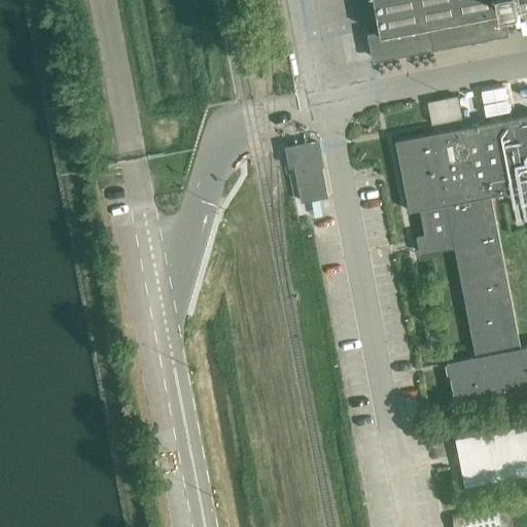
[(526,0),(374,0),(381,33),(370,35),(375,60),(432,48),(428,26),(526,6),(526,0)]
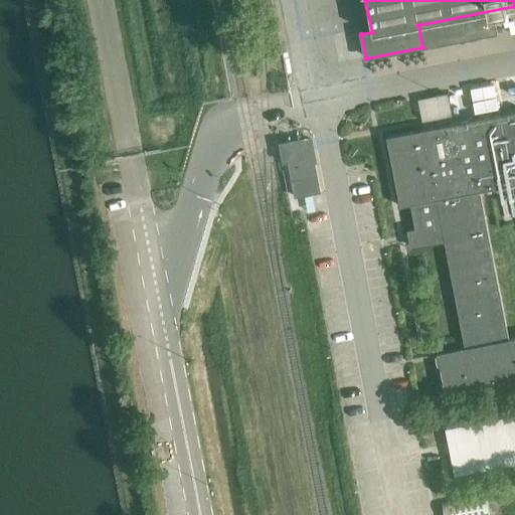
[(448,94),(417,100),(422,122),(453,116),(448,94)]
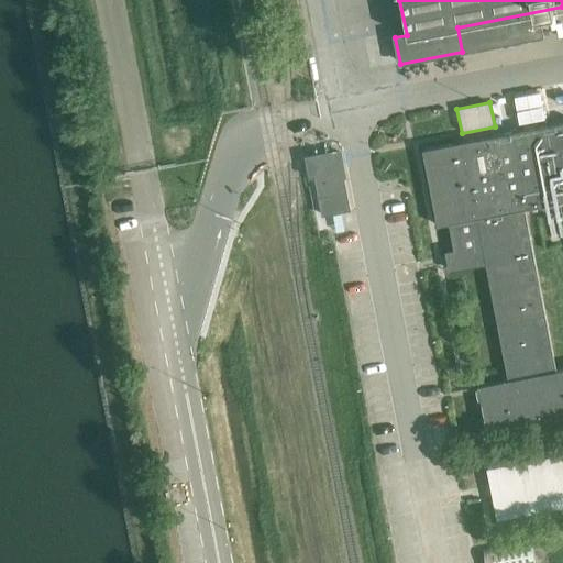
[(562,201),(562,122),(427,148),(441,225),(450,223),(455,252),(445,253),(449,269),(487,263),(509,381),(477,386),(486,433),(562,418),(562,370),(554,372),(523,209),(562,201)]
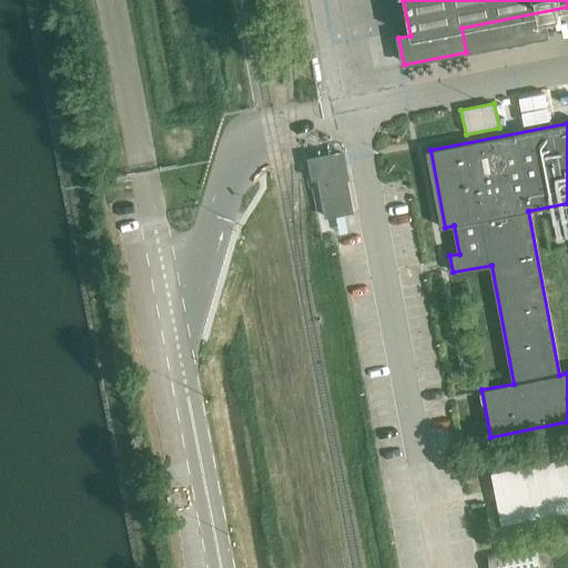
[(308,160),(312,178),(317,176),(325,217),(333,215),(354,212),(343,154),(321,158),(308,160)]
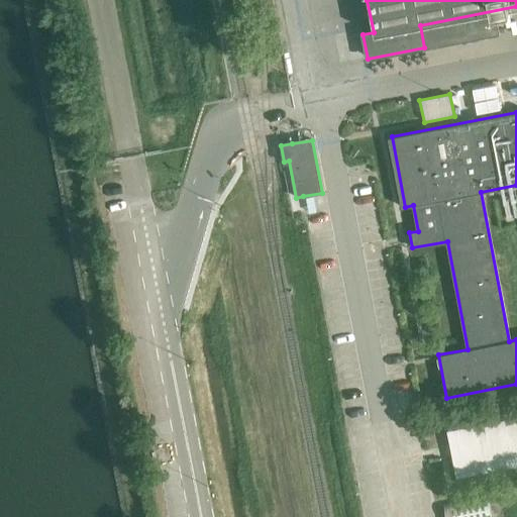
[(516,464),(516,415),(447,429),(456,477),(516,464)]
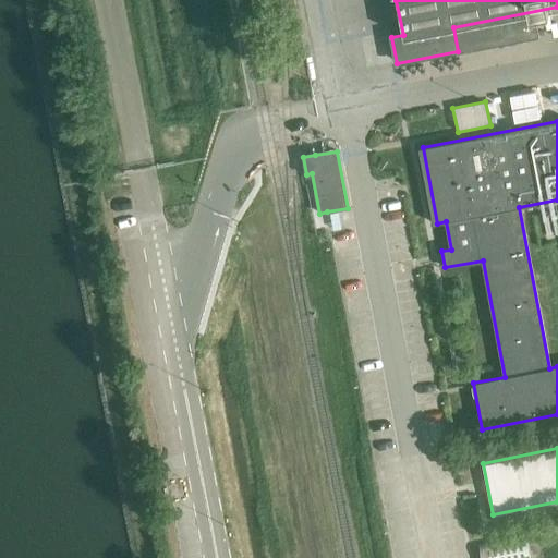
[(478,545),(481,557),(530,557),(525,536),(478,545)]
